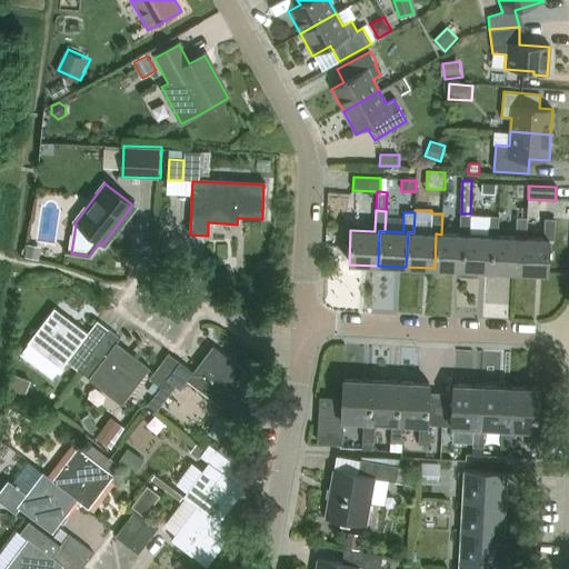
[(465,236),(469,236),(470,216),(460,215),(459,235),(441,235),(436,233),(435,268),(462,269),(465,236)]
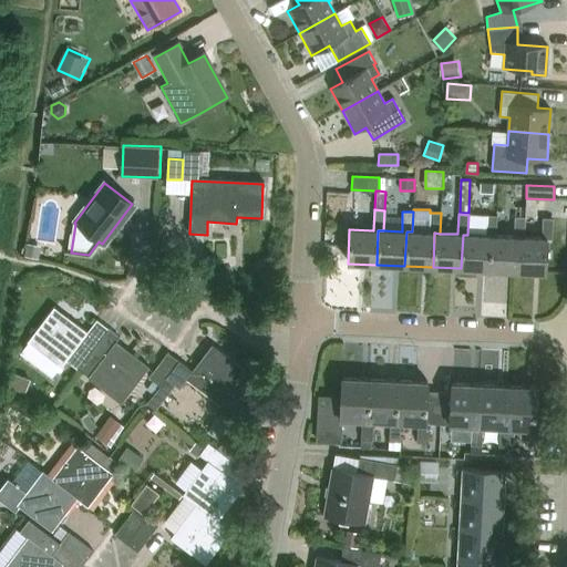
[(463,235),(461,268),(490,270),(491,236),(495,236),(496,216),(486,216),(468,215),(467,235),(463,235)]
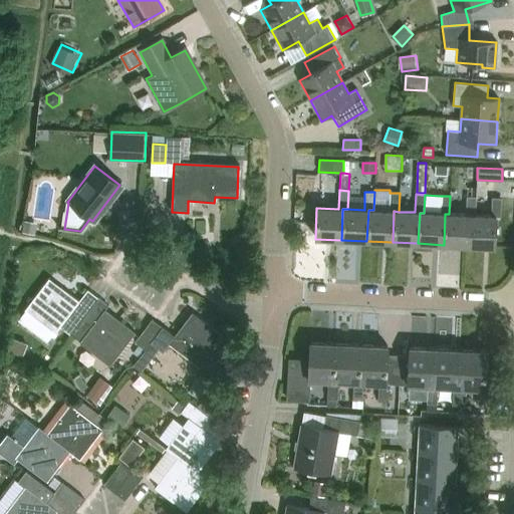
[(445,214),(444,245),(469,246),(470,216),(474,216),(475,197),(466,197),(466,215),(449,214),(445,214)]
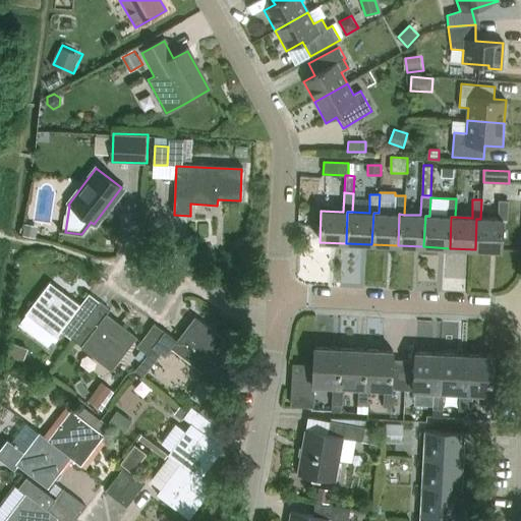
[(498,219),(480,219),(476,219),(475,249),(501,250),(503,220),(507,220),(508,200),(499,200),(498,219)]
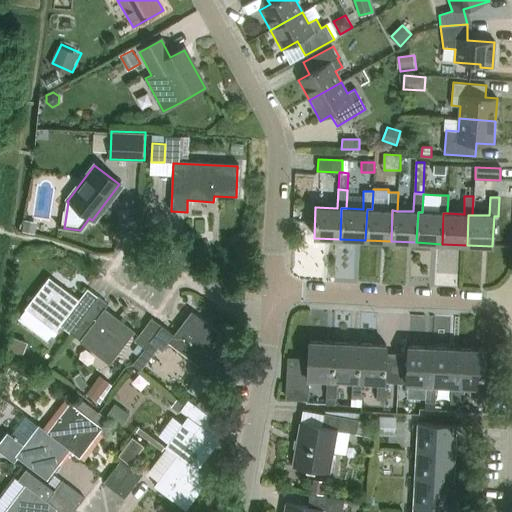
[(297,214),(310,215),(311,205),(297,205),(297,214)]
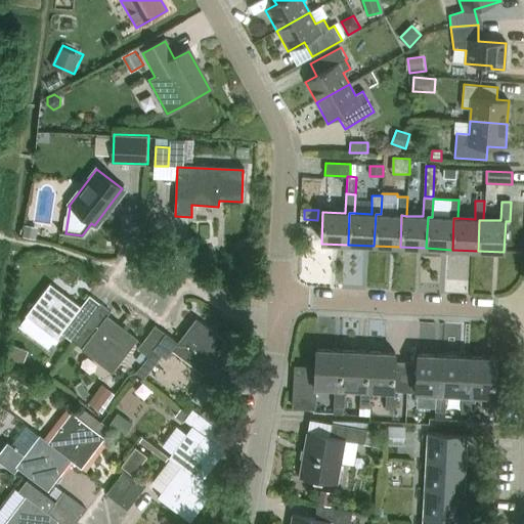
[(27,224),(26,236),(38,238),(40,226),(27,224)]
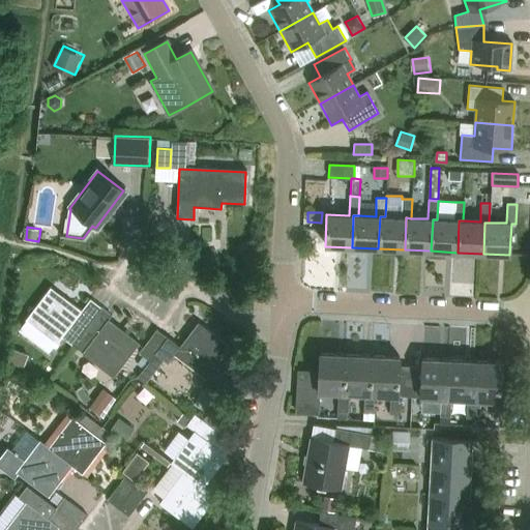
[(82,329),(98,306),(89,299),(80,311),(50,287),(26,319),(57,344),(72,323),(82,329)]
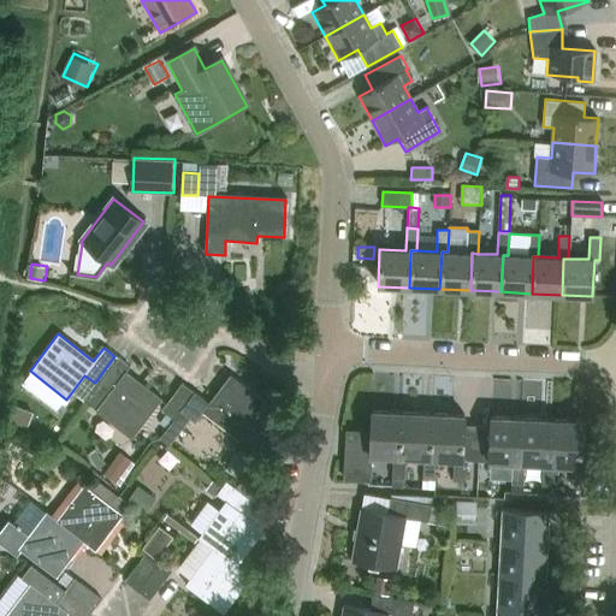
[(108,394),(95,410),(131,439),(161,400),(125,371),(128,366),(114,356),(95,383),(108,394)]
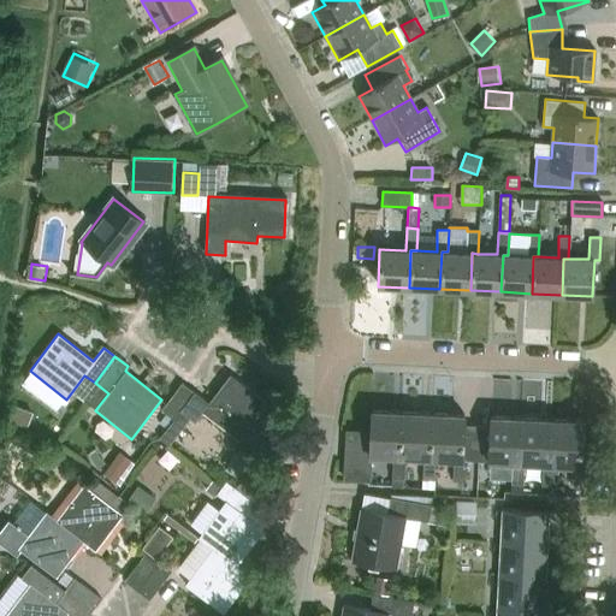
[(202,413),(240,440),(267,403),(230,374),(208,403),(194,392),(194,394),(172,420),(169,426),(163,434),(160,437),(172,445),(191,420),(195,424),(202,413)]
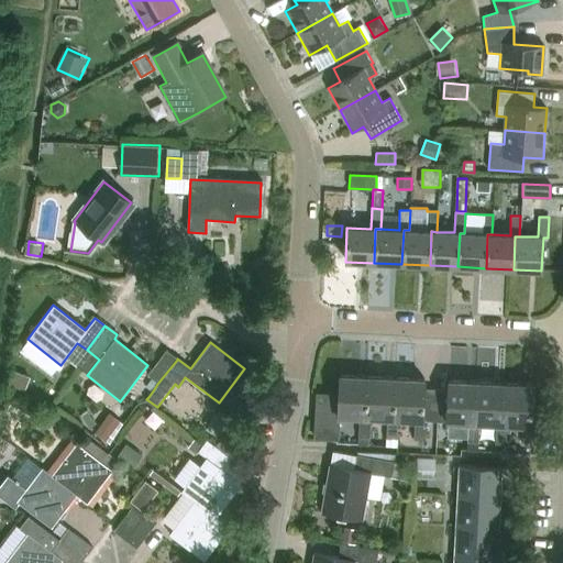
[(157,384),(177,360),(166,351),(147,376),(157,384)]
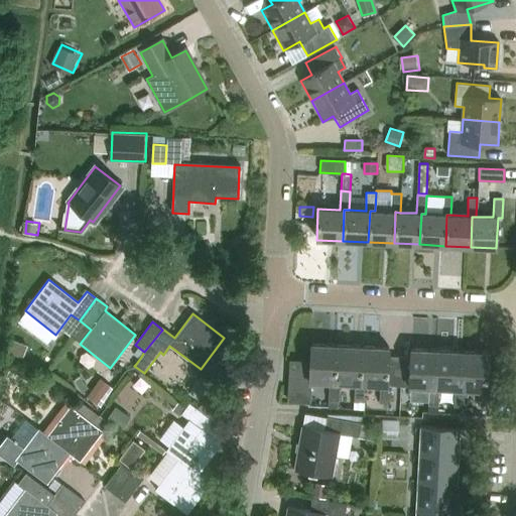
[(23,359),(29,344),(15,339),(9,353),(23,359)]
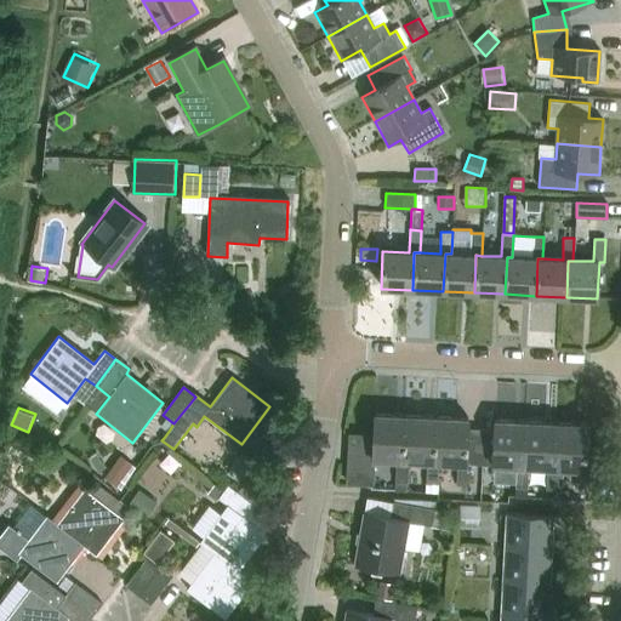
[(403,461),(405,416),(374,415),(371,460),(396,461),(394,482),(408,483),(409,461),(403,461)]
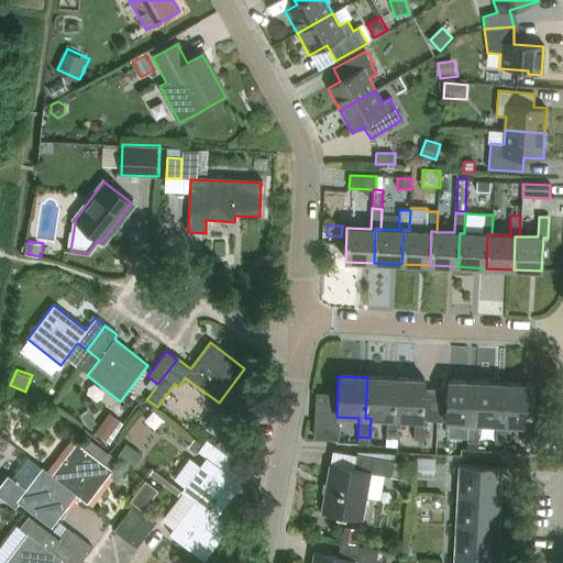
[(395,378),(367,377),(365,418),(371,418),(388,419),(387,438),(396,438),(397,419),(393,419),(395,378)]
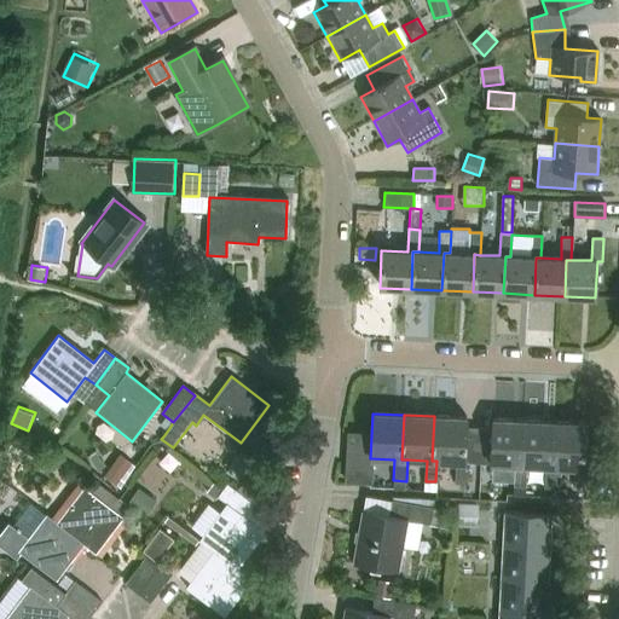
[(479,463),(480,431),(466,431),(466,418),(434,416),(432,461),(437,461),(455,462),(453,484),(467,484),(468,463),(479,463)]
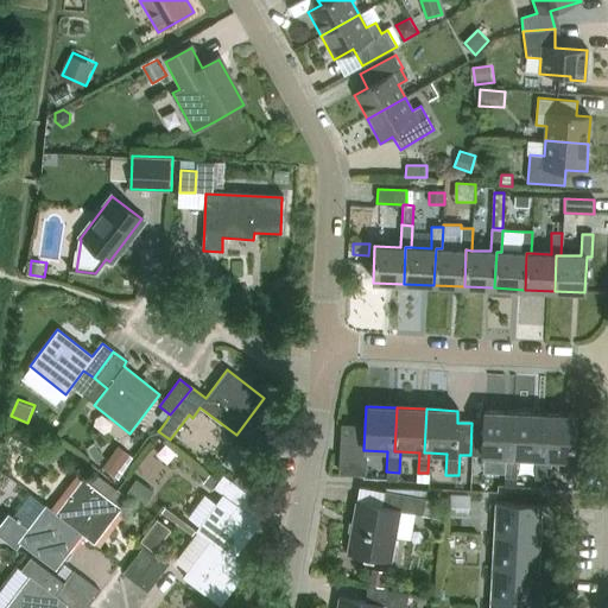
[(483,424),(472,423),(470,455),(483,456),(483,455),(505,456),(504,476),(515,477),(517,457),(513,456),(514,413),(485,411),(483,424)]
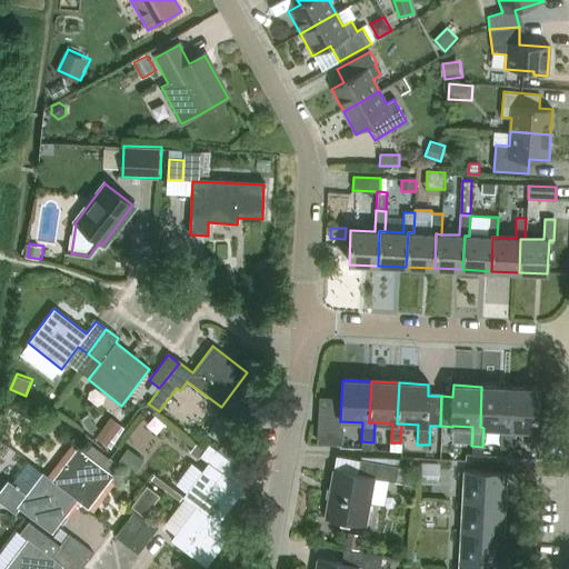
[(510,448),(511,429),(507,429),(509,388),(481,387),(480,427),(483,428),(483,427),(500,428),(499,448),(510,448)]
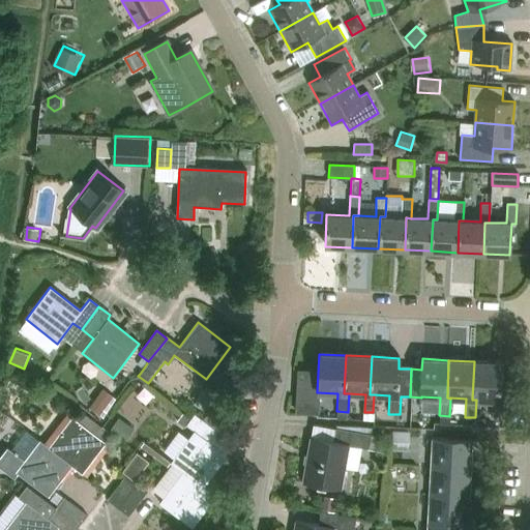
[(472,400),(476,400),(492,401),(491,418),(501,419),(502,400),(500,400),(501,362),(474,361),(472,400)]
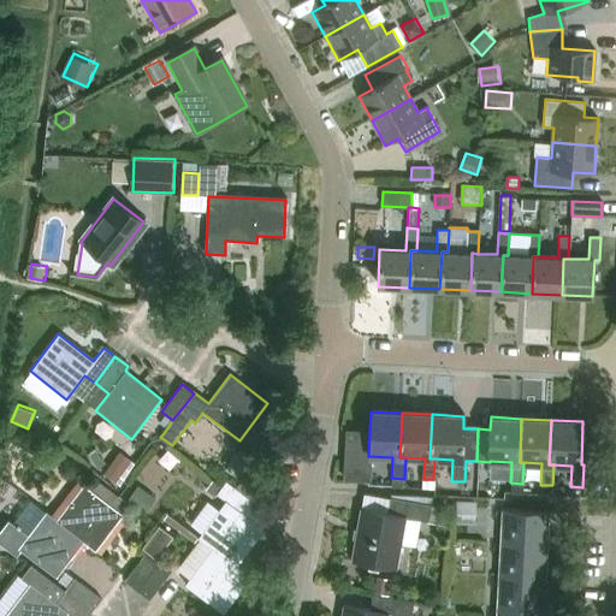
[(226,469),(240,479),(254,460),(241,450),(226,469)]
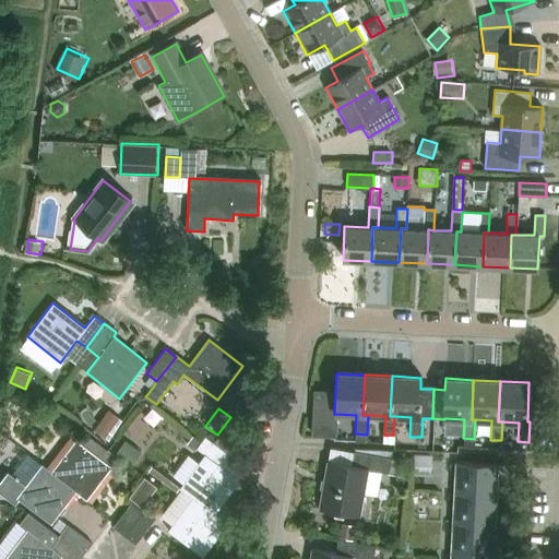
[(109,409),(95,429),(106,438),(120,418),(109,409)]
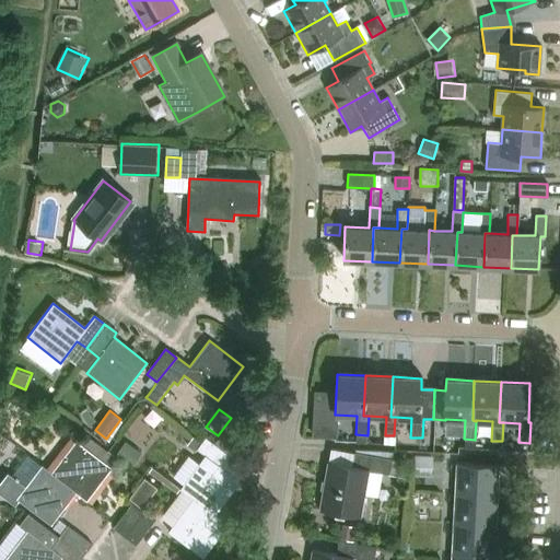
[(76,440),(112,468),(119,458),(82,431),(76,440)]
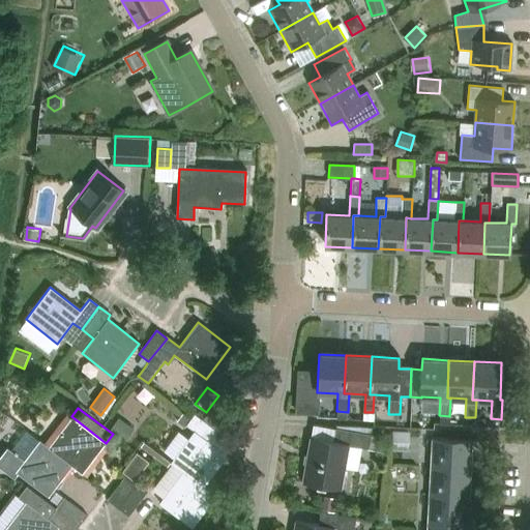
[(185,425),(192,417),(186,413),(180,421),(185,425)]
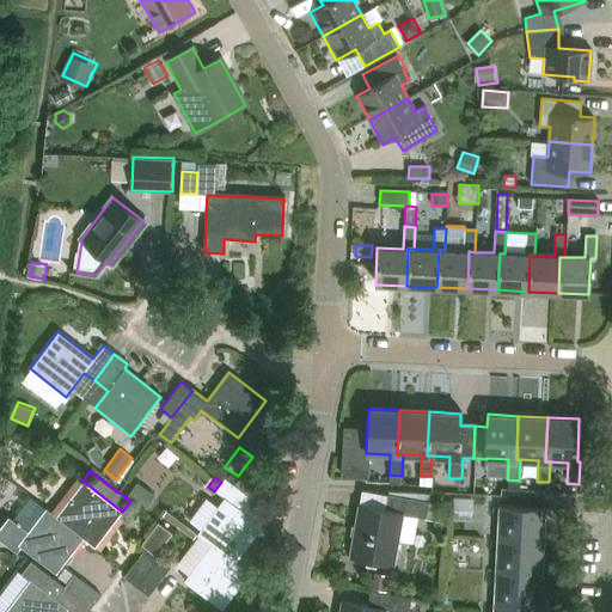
[(197,534),(210,544),(212,543),(234,562),(236,561),(262,526),(242,510),(251,499),(226,478),(215,493),(224,499),(197,534)]
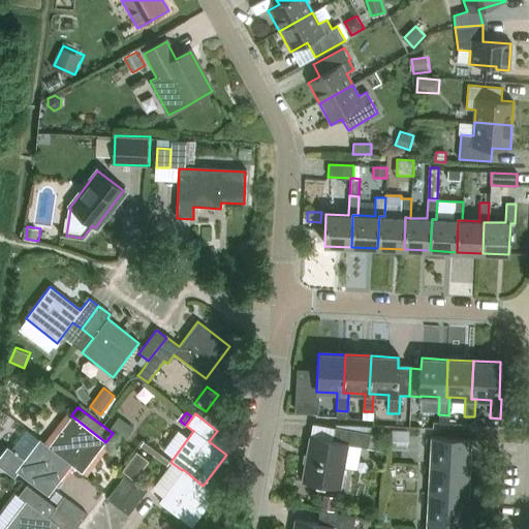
[(71,415),(49,444),(48,445),(72,463),(71,465),(83,472),(105,442),(71,415)]
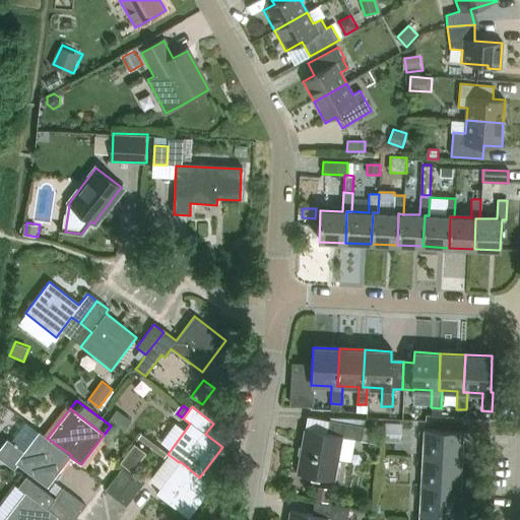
[(117,409),(108,423),(123,434),(132,421),(117,409)]
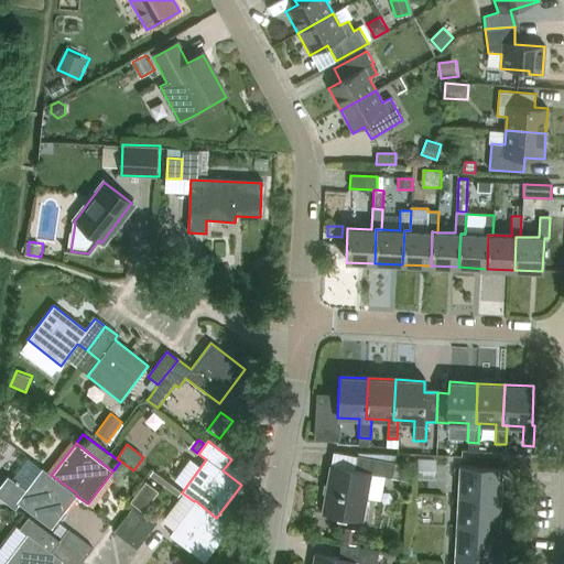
[(371,475),(392,478),(394,463),(357,456),(355,469),(329,465),(321,513),(364,521),(371,475)]
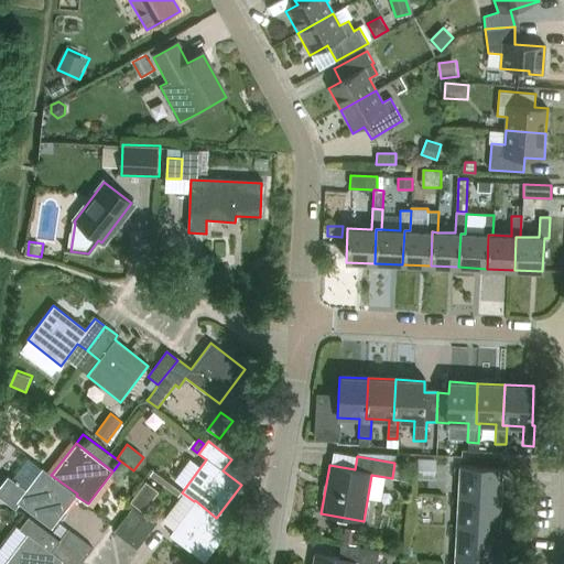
[(418,458),(418,479),(437,479),(437,458),(418,458)]
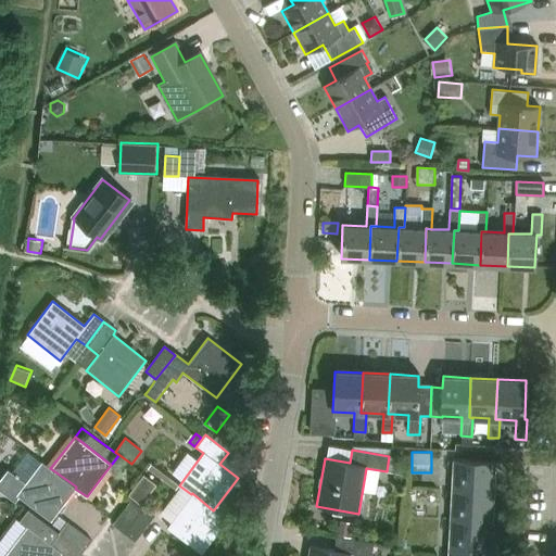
[(453,460),(452,491),(493,493),(494,463),(453,460)]
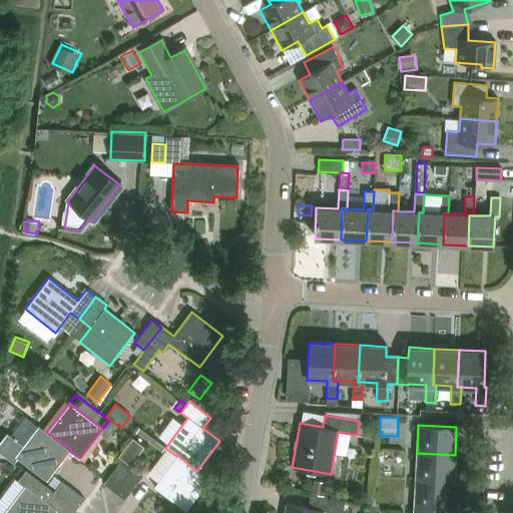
[(39,426),(24,444),(7,432),(0,441),(0,449),(15,462),(18,458),(47,480),(69,451),(70,449),(46,432),(47,431),(39,426)]
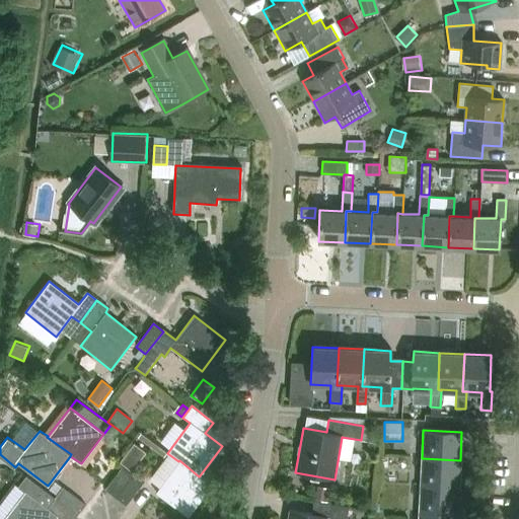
[(119,461),(124,465),(123,465),(132,471),(138,462),(125,452),(119,461)]
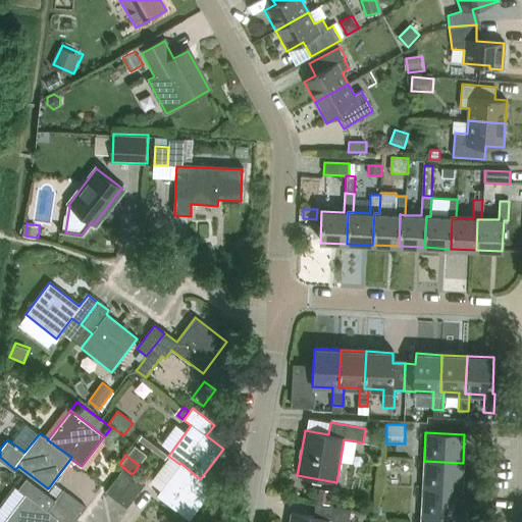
[(424,461),(422,489),(461,491),(463,463),(424,461)]
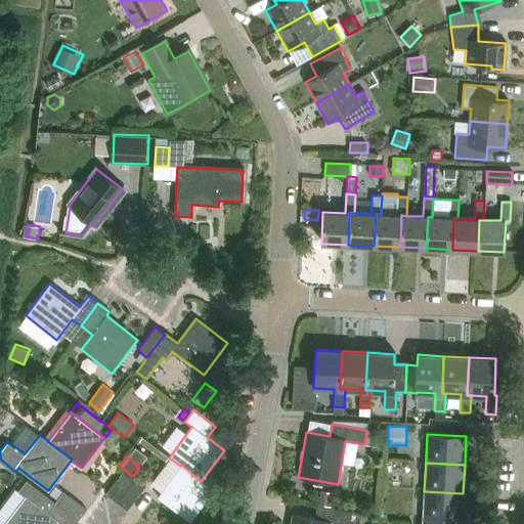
[(181,465),(180,466),(157,497),(190,522),(214,490),(202,480),(201,481),(181,465)]
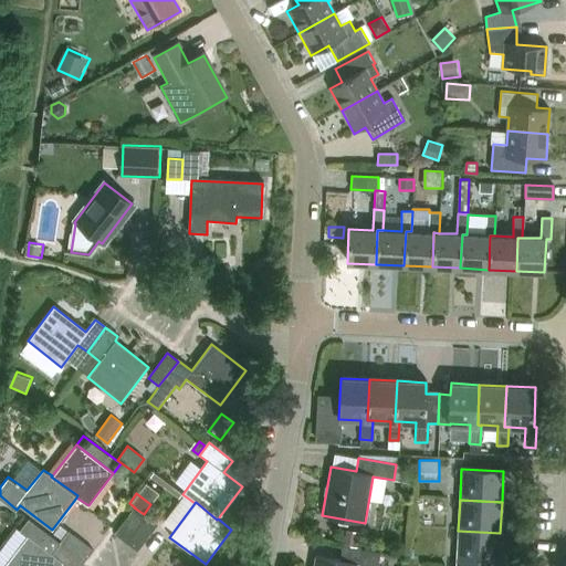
[(114,534),(126,543),(145,517),(134,509),(116,532),(114,534)]
